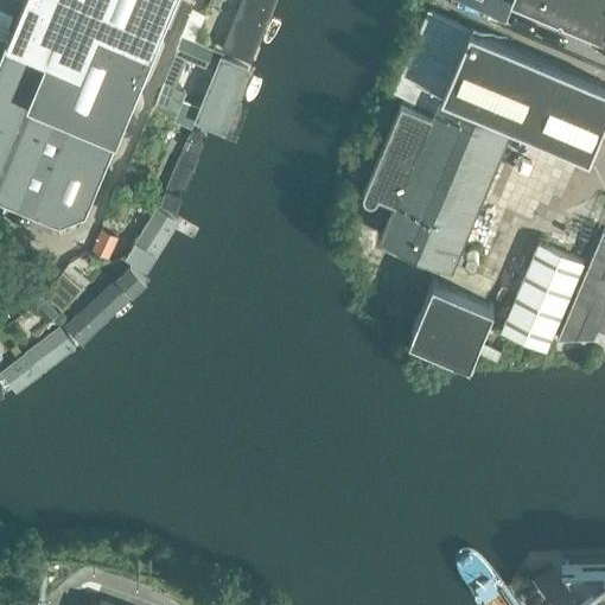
[(0,202),(57,227),(84,216),(173,0),(23,0),(12,27),(8,36),(0,55),(0,202)]
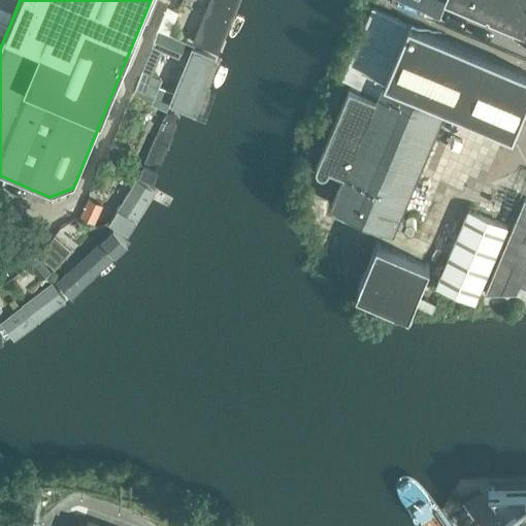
[(239,0),(210,0),(193,44),(218,55),(239,0)]
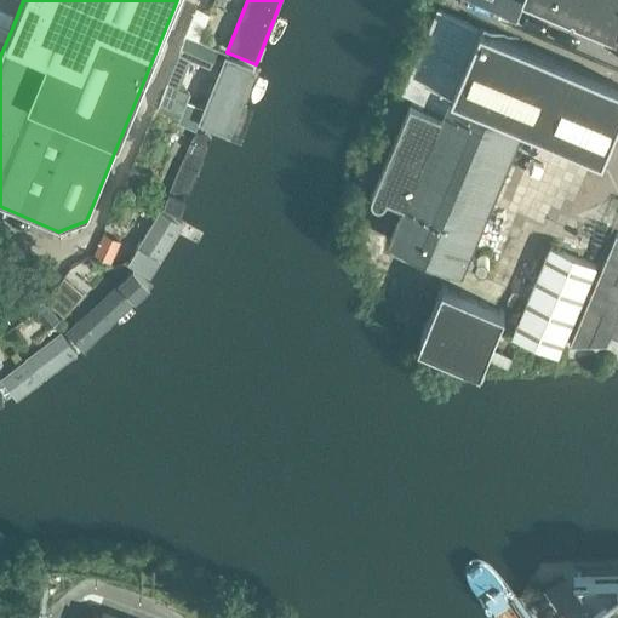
[(617,0),(468,0),(515,19),(522,0),(527,0),(606,34),(604,39),(617,45),(617,0)]
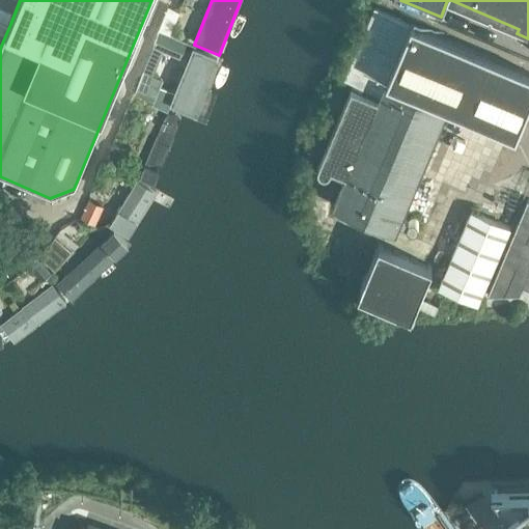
[(158,32),(151,47),(164,52),(174,56),(181,40),(170,36),(158,32)]
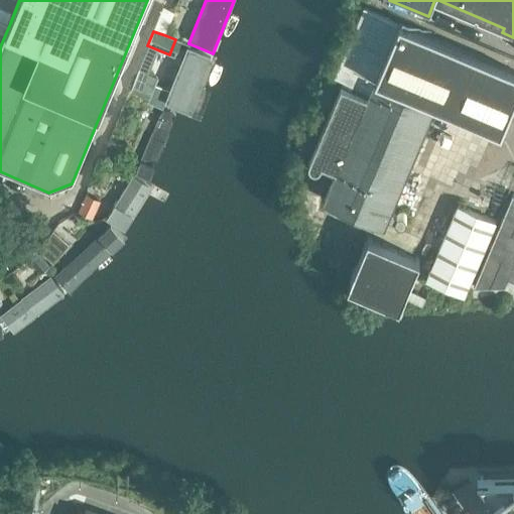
[(166,108),(188,118),(212,58),(186,48),(168,92),(169,92),(163,107),(166,108)]
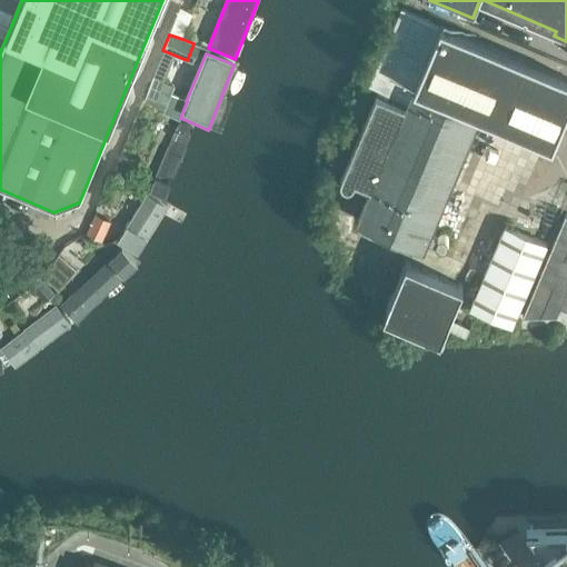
[(149,87),(142,101),(163,110),(162,113),(165,115),(169,116),(177,119),(178,118),(182,108),(169,102),(167,101),(169,96),(149,87)]
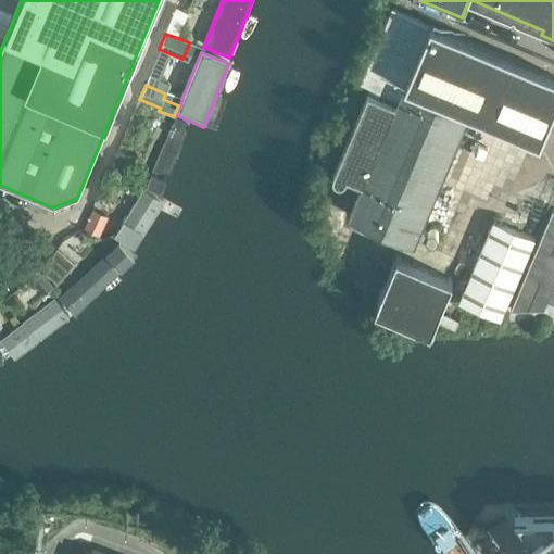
[(172,124),(143,188),(160,196),(189,127),(174,121),(172,124)]
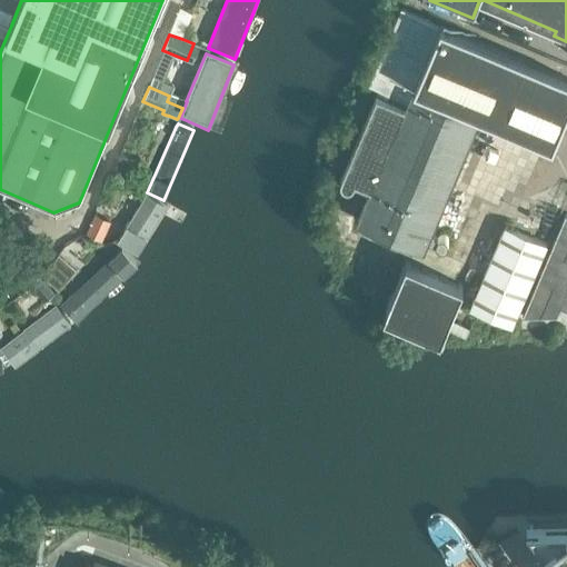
[(127,186),(132,175),(137,163),(118,157),(109,178),(127,186)]
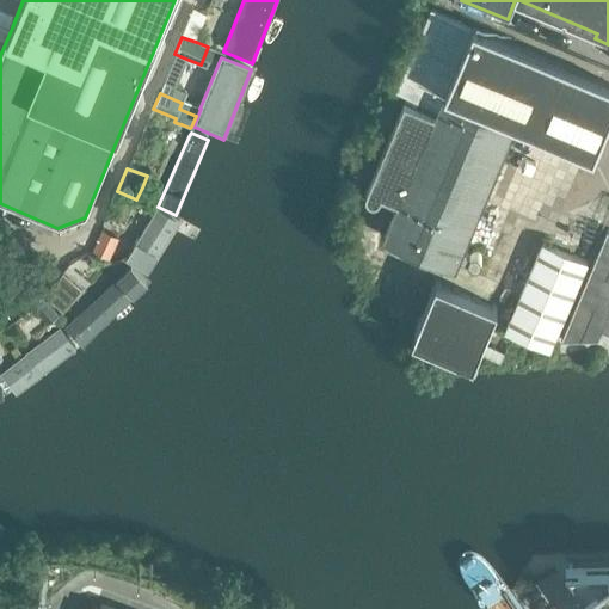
[(147,277),(178,227),(155,214),(124,263),(147,277)]
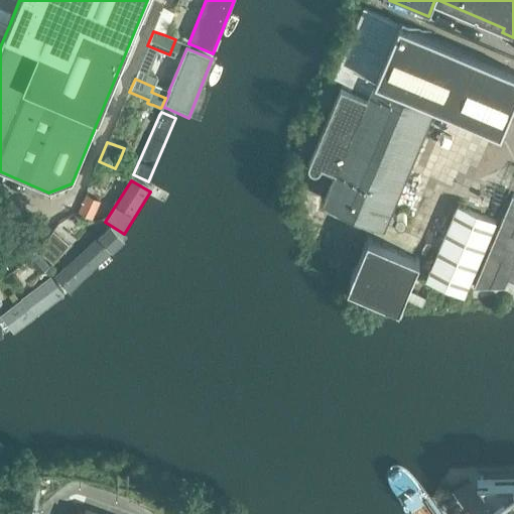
[(86,196),(78,214),(89,219),(97,200),(86,196)]
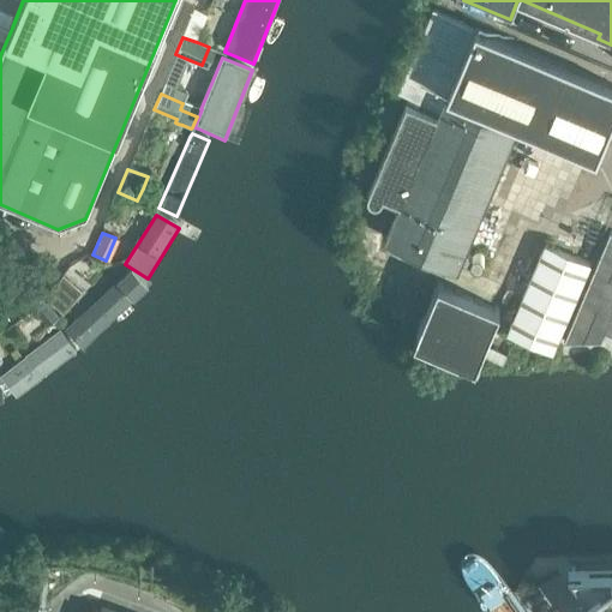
[(611,234),(609,233),(562,342),(595,345),(604,335),(611,339),(611,234)]
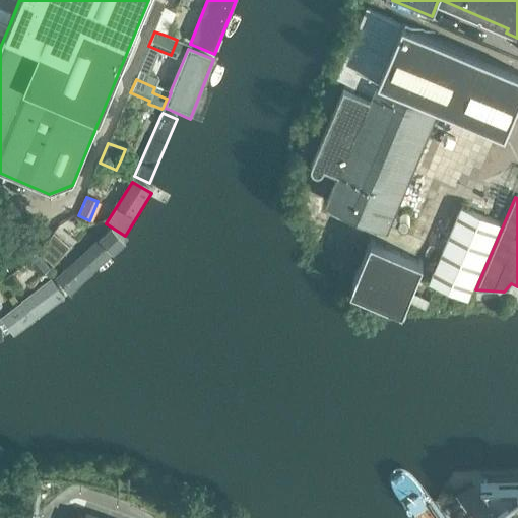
[(75,263),(54,281),(67,295),(124,246),(112,233),(85,255),(83,254),(74,262),(75,263)]
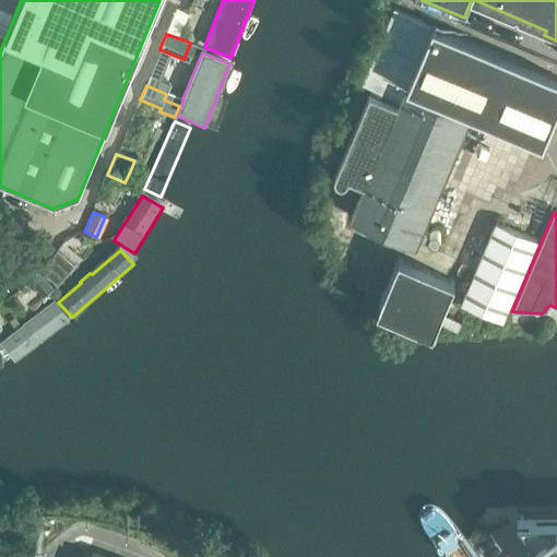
[(49,262),(42,271),(52,282),(61,273),(49,262)]
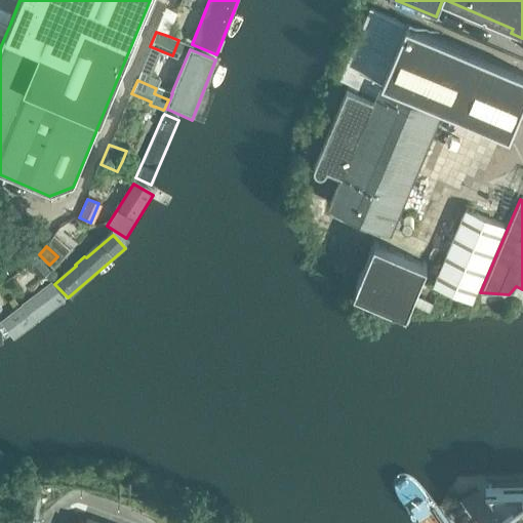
[(26,264),(39,279),(48,271),(35,255),(26,264)]
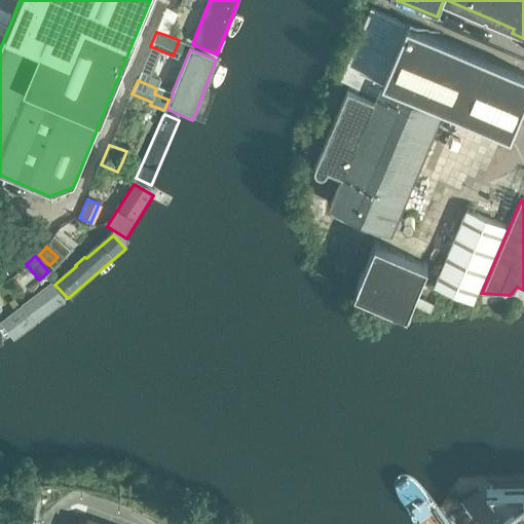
[(12,342),(65,304),(50,285),(0,323),(0,327),(8,337),(12,342)]
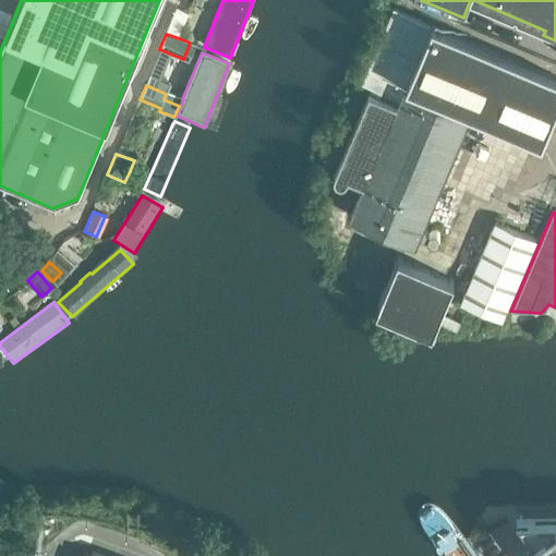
[(555,555),(555,512),(530,514),(518,512),(534,536),(524,543),(533,555),(555,555)]
